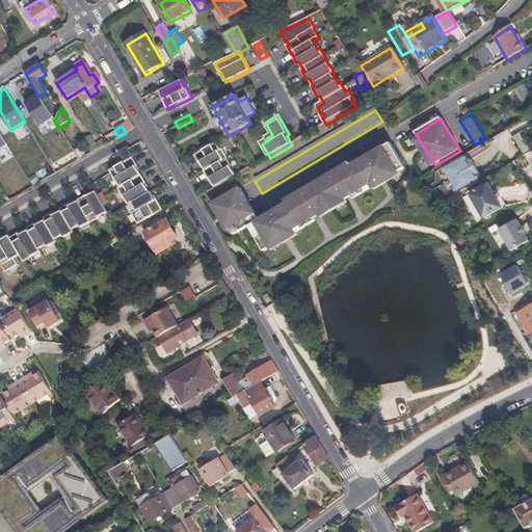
[(213,181),(217,188),(238,177),(233,168),(234,168),(229,159),(223,150),(221,151),(217,143),(196,155),(202,164),(204,163),(208,171),(207,173),(212,181),(213,181)]
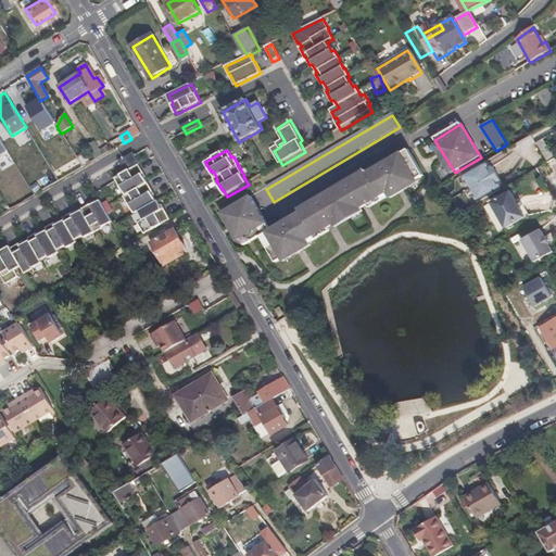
[(253,198),(226,213),(245,247),(262,236),(278,262),(318,239),(316,236),(383,196),(386,199),(426,175),(411,150),(370,173),(368,171),(301,210),(302,213),(273,230),(253,198)]
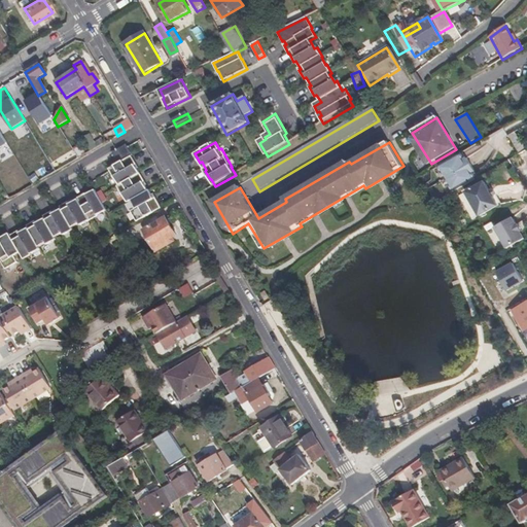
[(136,223),(163,208),(155,197),(154,198),(149,188),(147,189),(142,181),(144,180),(136,168),(137,168),(132,159),(133,159),(126,147),(109,156),(116,168),(105,174),(110,183),(111,183),(115,189),(114,191),(118,197),(119,197),(126,205),(127,204),(132,213),(130,214),(136,223)]
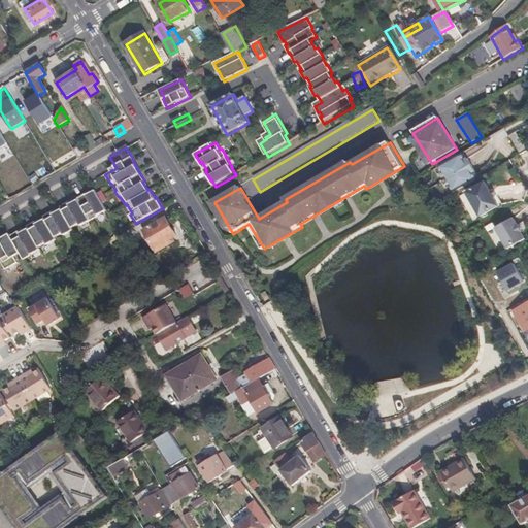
[(437,168),(451,196),(475,182),(471,174),(474,173),(467,160),(465,161),(462,154),(437,168)]
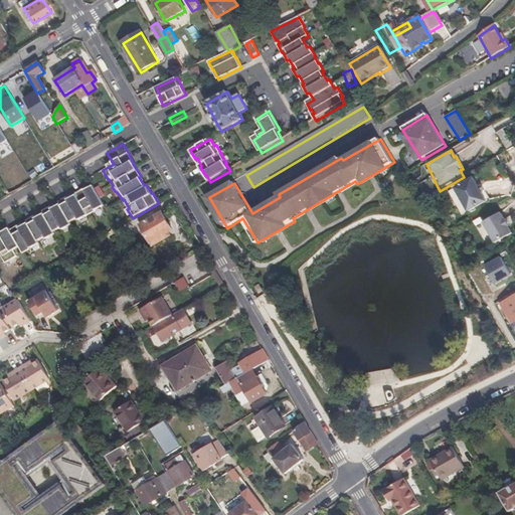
[(498,155),(503,164),(513,160),(508,150),(498,155)]
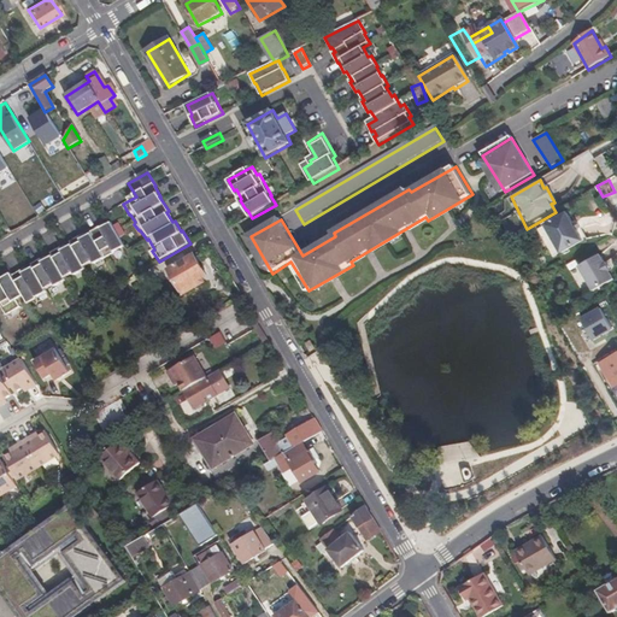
[(566,215),(546,228),(562,256),(583,242),(577,233),(574,227),(566,215)]
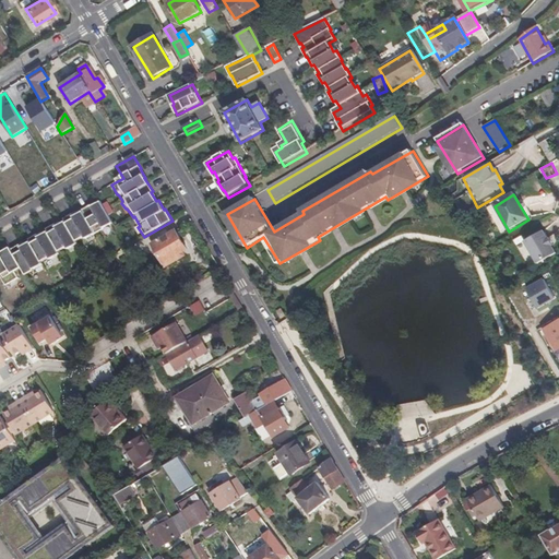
[(0,271),(7,283),(21,275),(16,266),(23,262),(27,270),(35,265),(36,266),(45,261),(44,259),(52,253),(55,257),(60,253),(59,250),(66,247),(67,250),(76,245),(75,242),(84,237),(86,240),(106,228),(115,223),(102,198),(91,204),(91,202),(80,209),(81,210),(71,215),(70,213),(59,218),(61,221),(51,226),(49,223),(39,228),(40,230),(31,236),(30,234),(21,239),(20,238),(12,242),(11,240),(0,246),(0,271)]
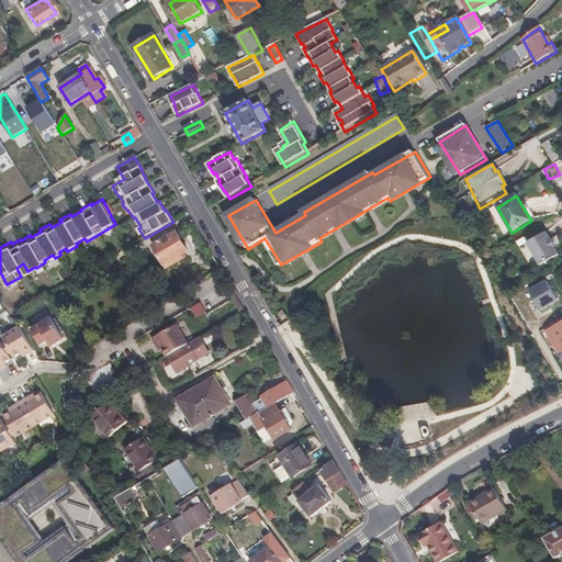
[(191,250),(179,229),(156,244),(169,267),(189,256),(187,251),(191,250)]
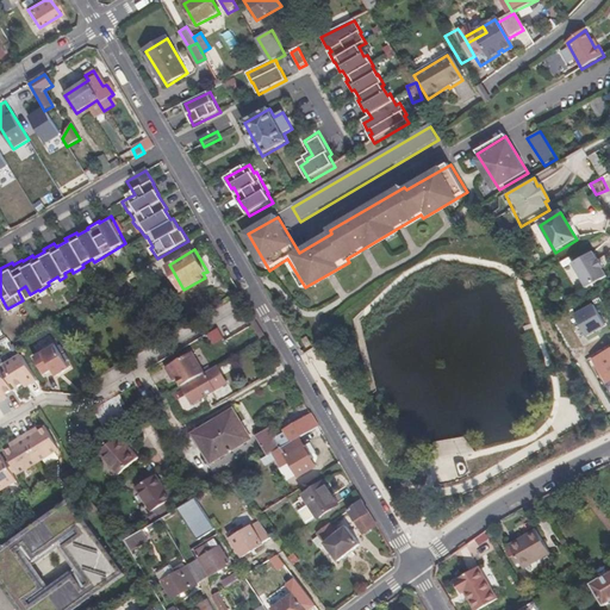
[(597,260),(592,251),(572,263),(586,287),(607,277),(602,268),(603,267),(598,259),(597,260)]
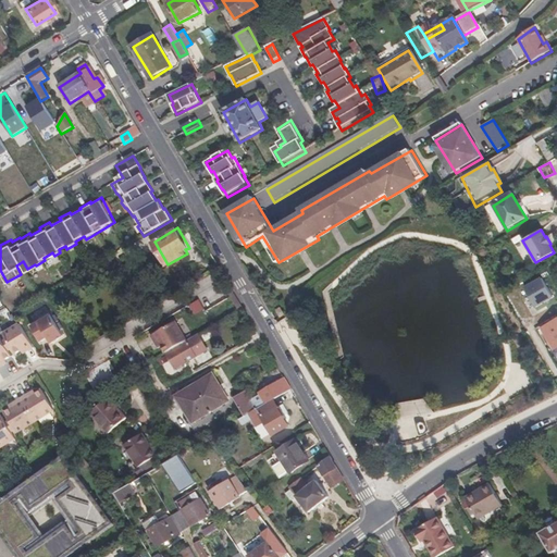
[(535,307),(555,298),(544,275),(525,284),(535,307)]
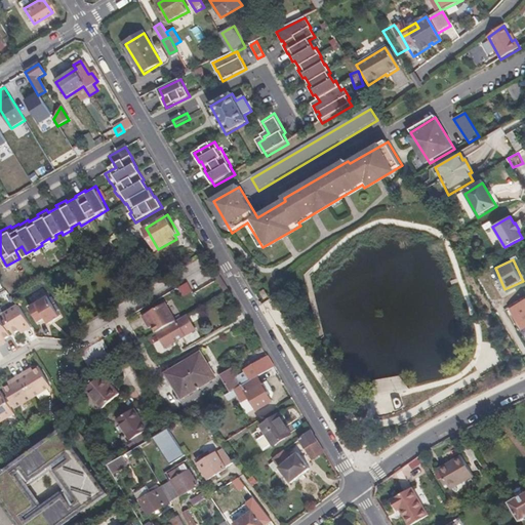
[(187,281),(178,287),(185,295),(193,289),(187,281)]
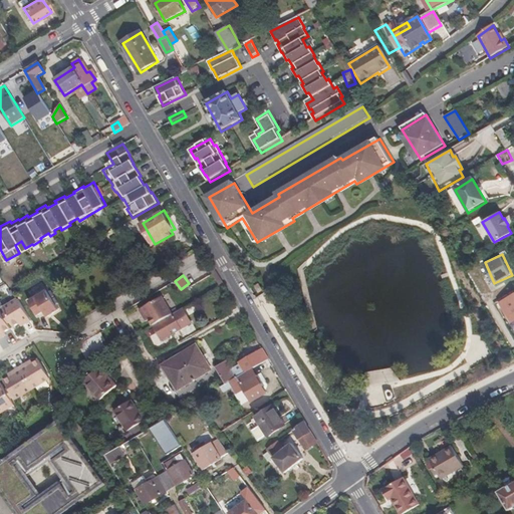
[(31,286),(35,293),(44,288),(40,281),(31,286)]
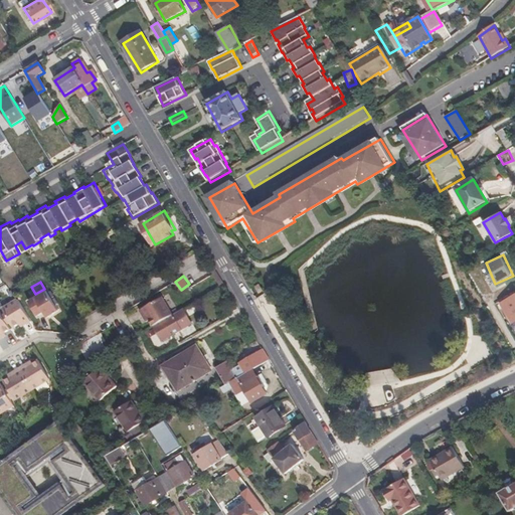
[(57,311),(44,290),(33,297),(34,299),(28,303),(36,317),(42,313),(45,318),(57,311)]
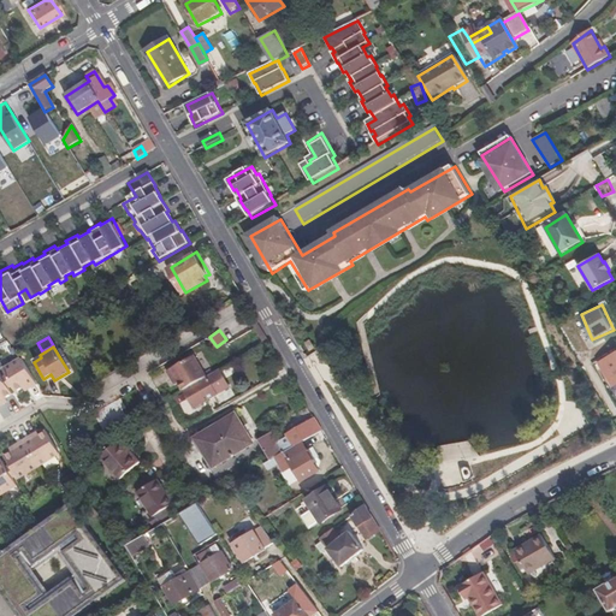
[(308,359),(314,369),(329,361),(323,350),(308,359)]
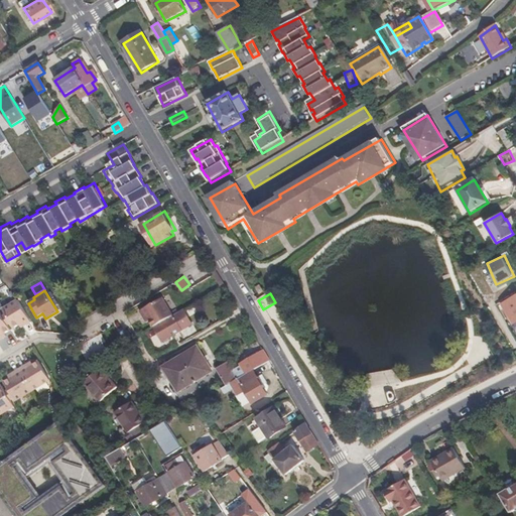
[(172,315),(173,314),(163,296),(141,309),(145,316),(147,315),(150,320),(153,326),(154,326),(172,315)]
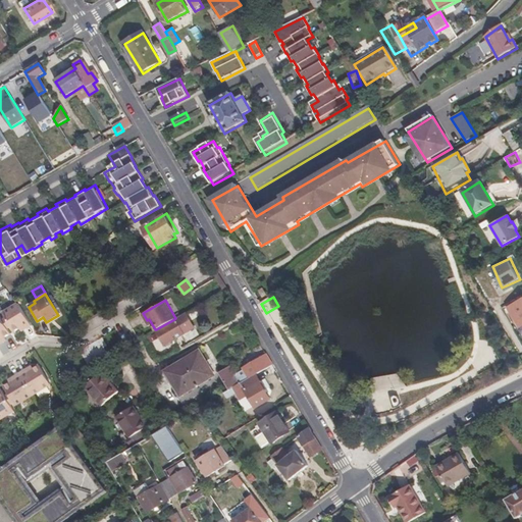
[(521,300),(508,308),(519,326),(521,324),(521,300)]
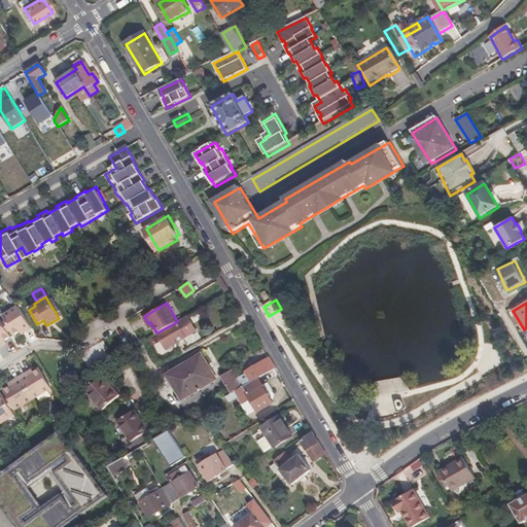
[(24,334),(30,329),(18,308),(2,317),(5,322),(7,326),(4,328),(6,331),(9,329),(12,335),(18,331),(21,329),(24,334)]
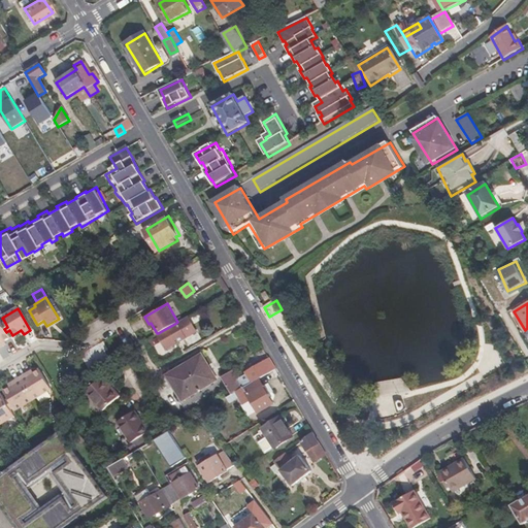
[(0,322),(0,348),(3,345),(1,342),(3,340),(9,337),(6,332),(4,329),(7,327),(5,323),(2,325),(0,322)]
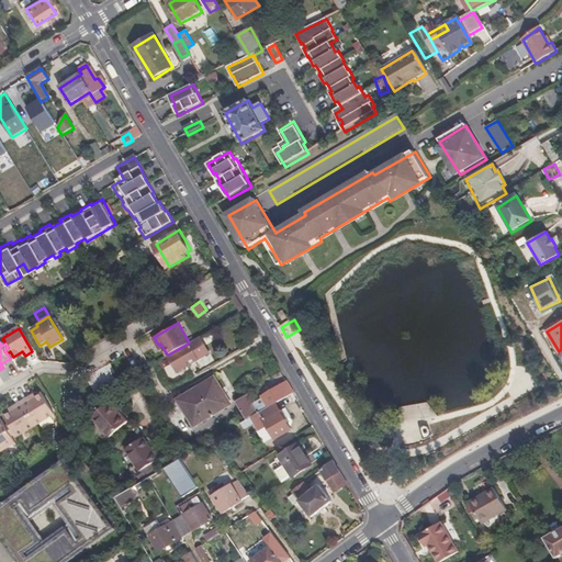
[(188,344),(168,355),(177,371),(197,359),(188,344)]
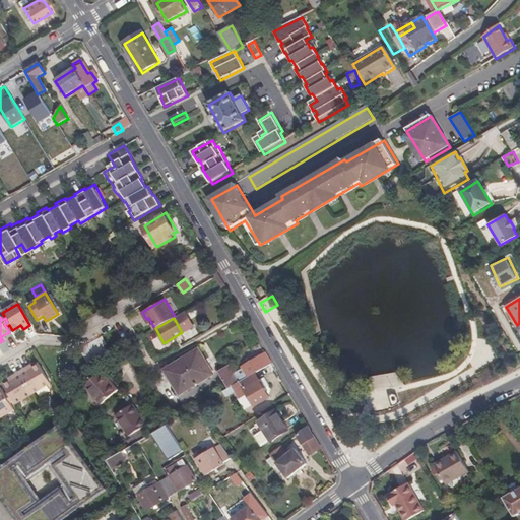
[(154,331),(146,336),(155,350),(164,345),(154,331)]
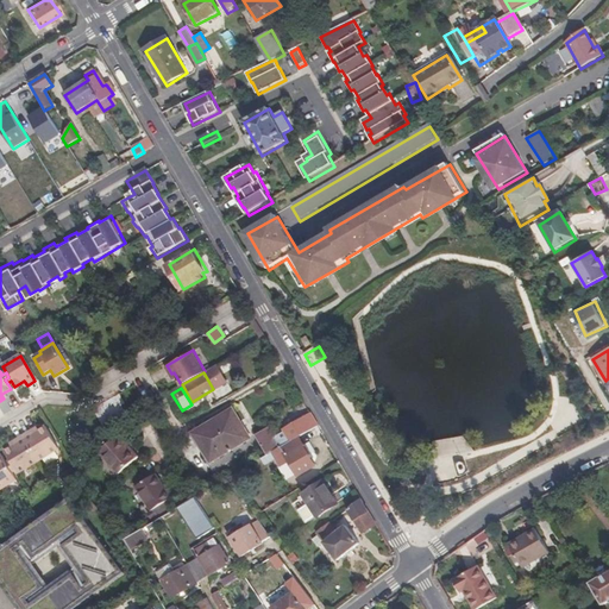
[(209,463),(248,440),(232,412),(211,424),(213,427),(194,437),(209,463)]
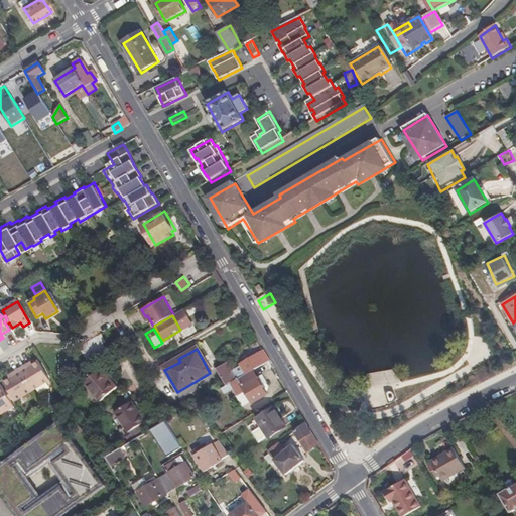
[(224,380),(227,385),(233,382),(253,370),(269,360),(263,350),(250,357),(251,359),(232,371),(227,362),(226,363),(217,368),(224,380)]
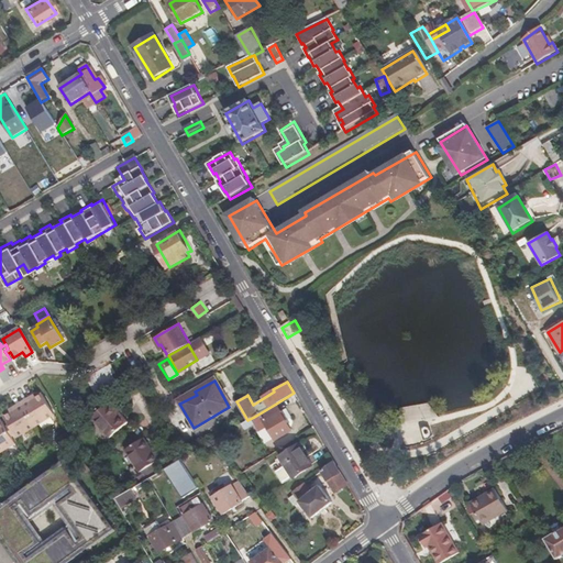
[(29,397),(22,400),(37,427),(54,417),(41,395),(35,398),(31,400),(29,397)]
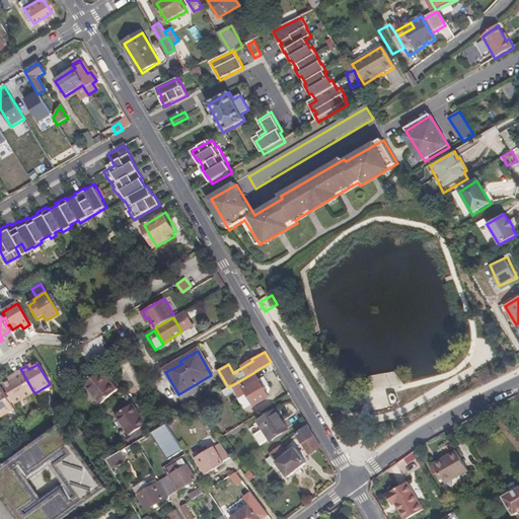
[(4,384),(8,391),(11,395),(8,397),(12,403),(14,402),(15,404),(34,393),(20,369),(12,374),(13,378),(10,380),(4,384)]
